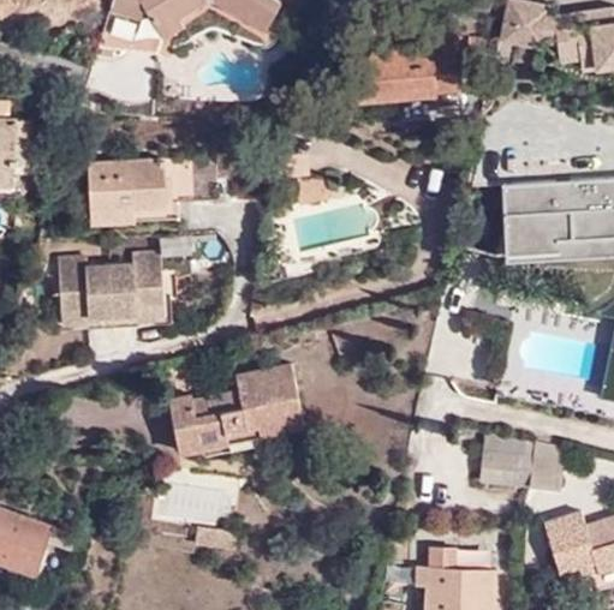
[(112,0),(97,48),(159,57),(164,40),(159,34),(180,19),(206,5),(213,4),(264,34),(281,1),(278,0),(112,0)]
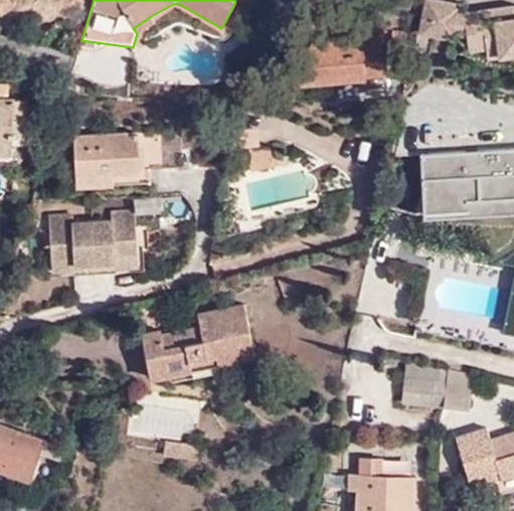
[(431,0),(423,0),(417,32),(454,38),(455,35),(465,37),(466,50),(483,47),(485,56),(513,53),(513,7),(468,13),(459,12),(460,6),(431,0)]
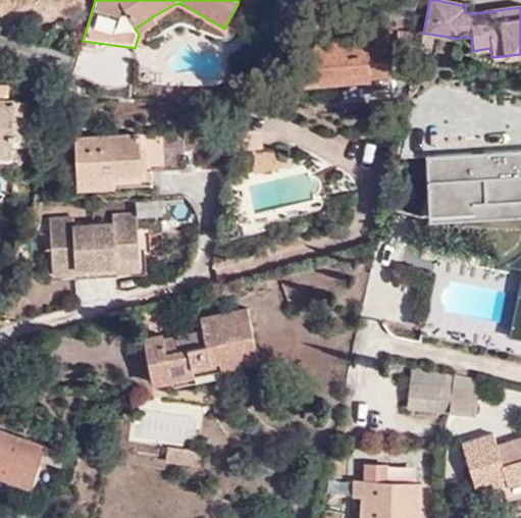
[(135,29),(139,34),(157,23),(153,16),(135,29)]
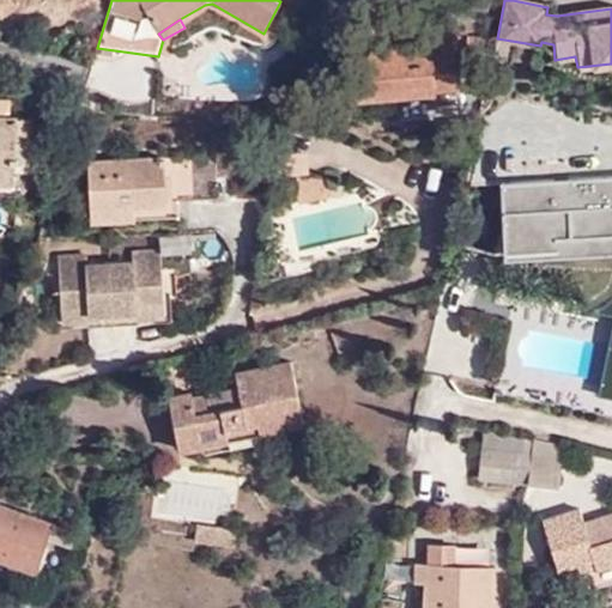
[(458,84),(455,43),(432,46),(432,41),(376,46),(371,48),(368,55),(350,56),(352,97),(434,91),(434,86),(458,84)]
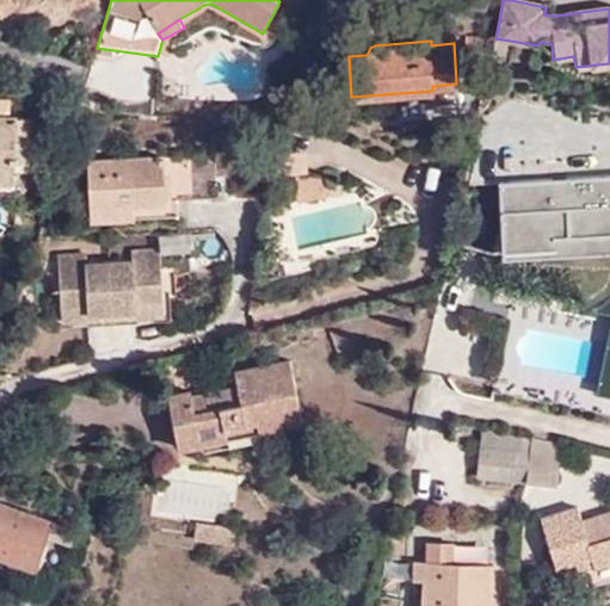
[(13,162),(26,164),(29,164),(31,119),(0,118),(0,180),(12,180),(13,162)]
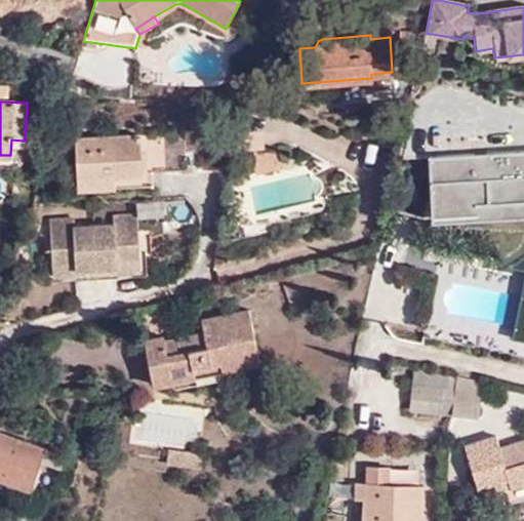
[(142,176),(142,172),(140,153),(139,137),(75,141),(77,179),(142,176)]
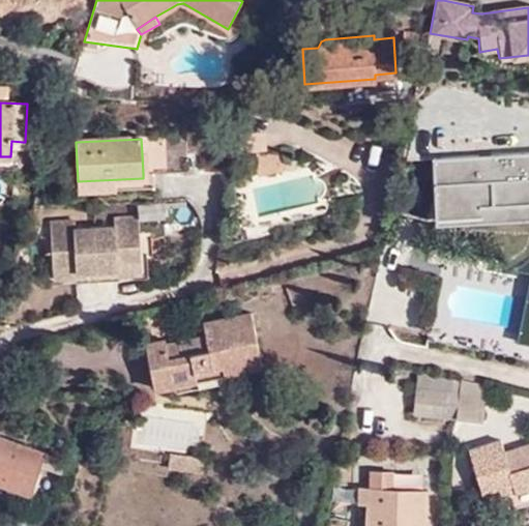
[(0,167),(22,169),(23,142),(11,141),(10,156),(0,156),(0,167)]
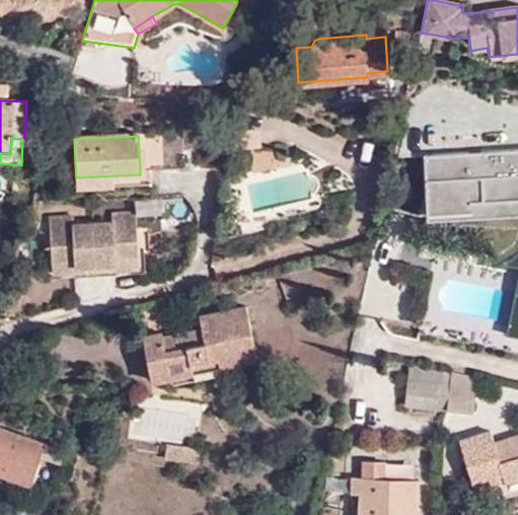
[(517,147),(501,149),(502,140),(482,141),(484,202),(517,200),(517,147)]
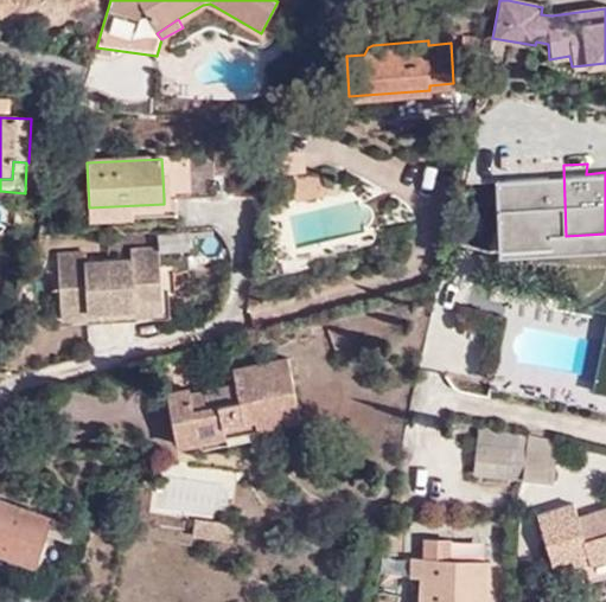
[(330,197),(325,173),(292,179),(295,200),(330,197)]
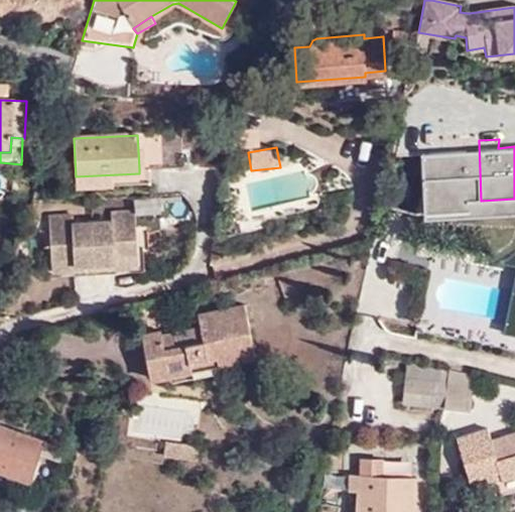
[(148,172),(139,173),(76,176),(77,185),(149,181),(148,172)]
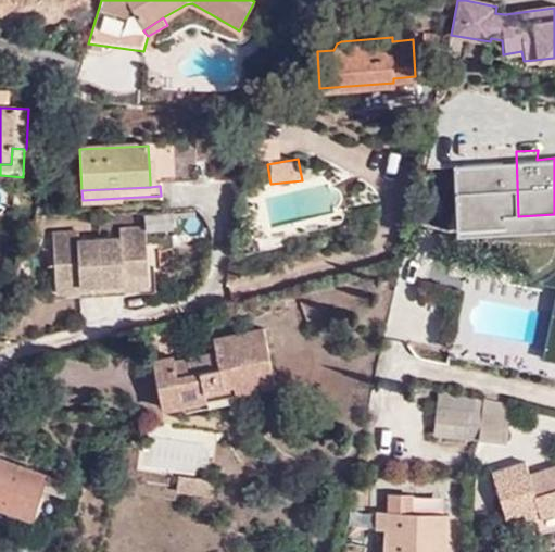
[(15,197),(5,197),(5,202),(3,210),(15,211),(15,197)]
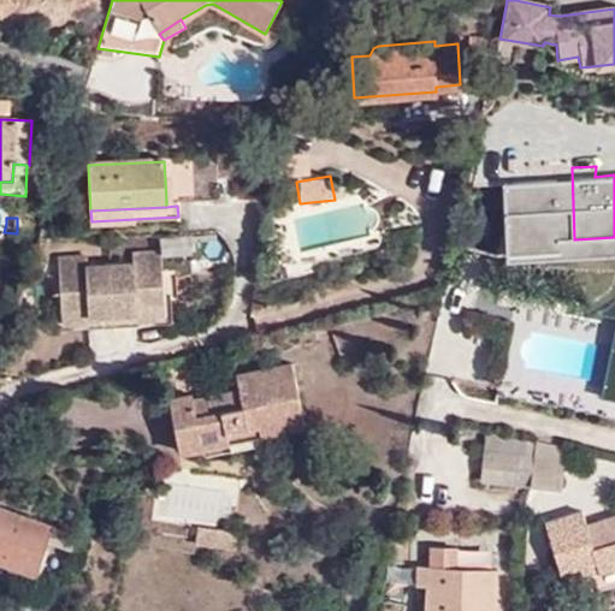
[(614,247),(614,237),(574,239),(574,250),(614,247)]
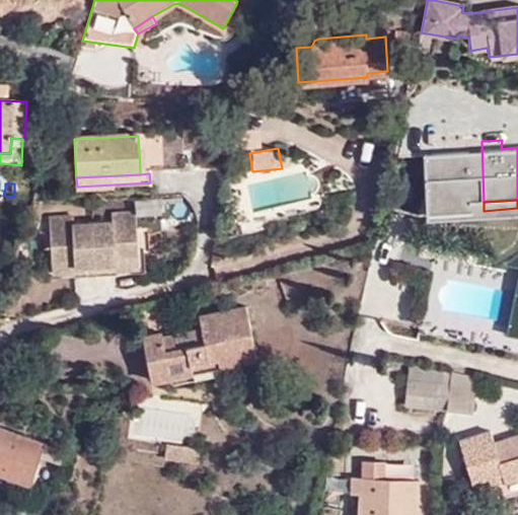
[(91,225),(94,266),(114,265),(114,258),(136,255),(133,215),(111,217),(111,223),(91,225)]
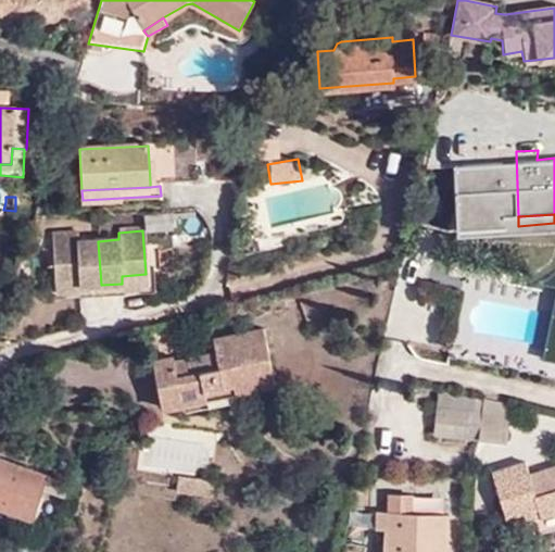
[(75,235),(51,237),(54,280),(78,278),(79,287),(101,285),(98,241),(76,242),(75,235)]
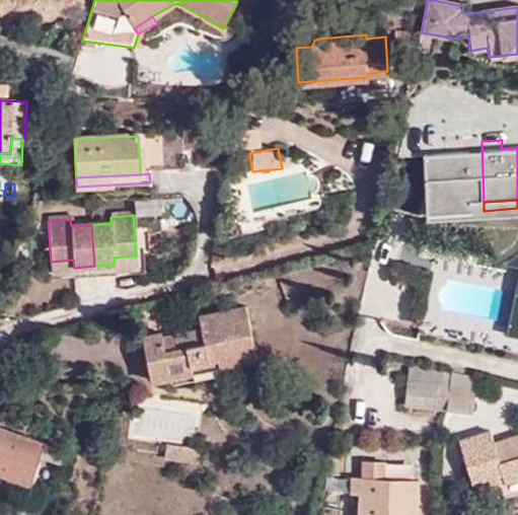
[(136,255),(114,258),(114,265),(94,266),(94,272),(137,269),(136,255)]
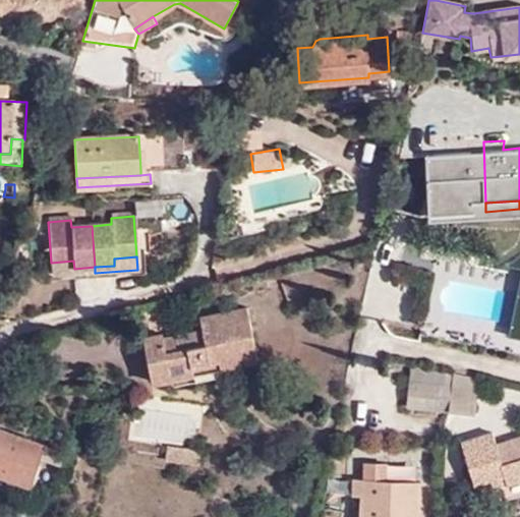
[(73,261),(51,263),(52,276),(95,273),(95,267),(74,269),(73,261)]
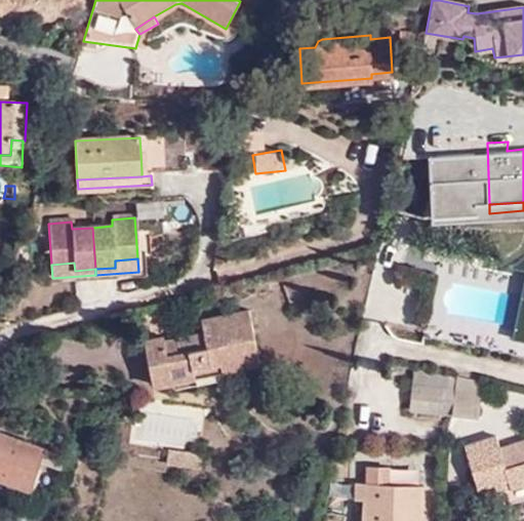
[(204,335),(178,339),(179,348),(166,350),(164,343),(163,336),(144,342),(152,386),(171,382),(236,368),(259,364),(248,312),(201,322),(204,335)]
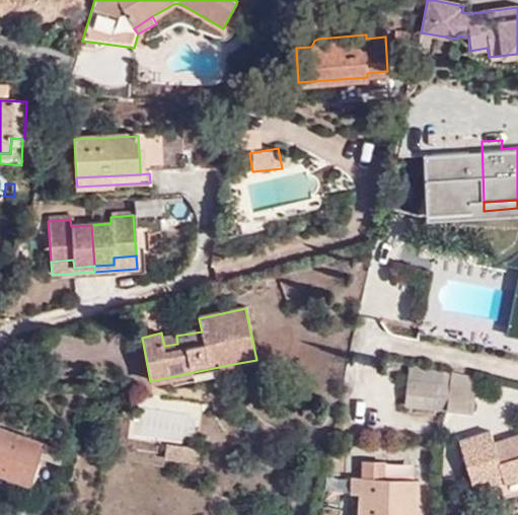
[(177,344),(176,336),(162,339),(164,346),(177,344)]
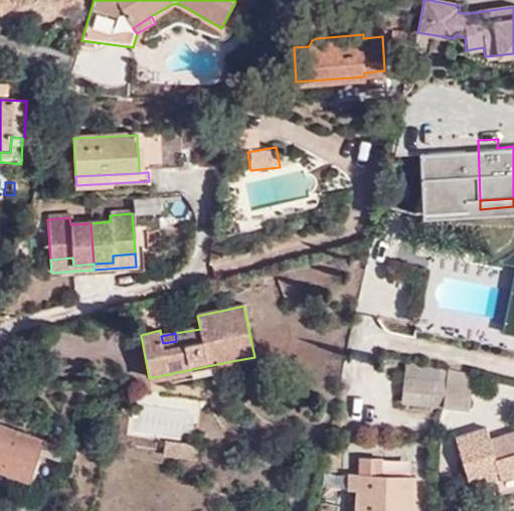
[(233,369),(231,361),(168,374),(169,382),(233,369)]
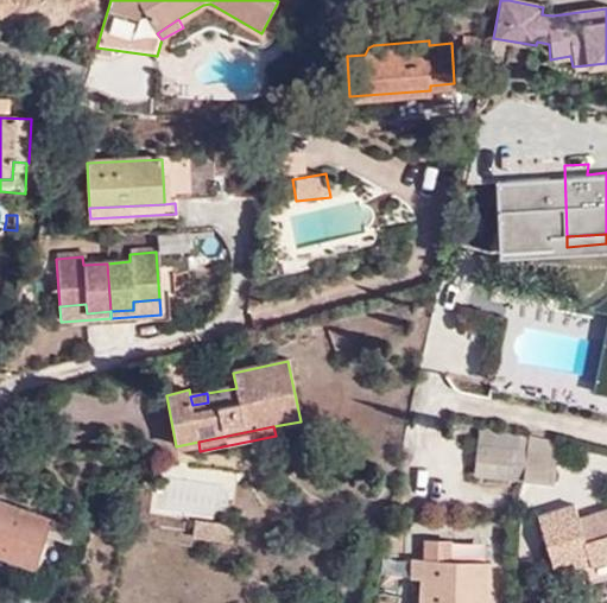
[(528,440),(478,431),(474,477),(523,482),(528,440)]
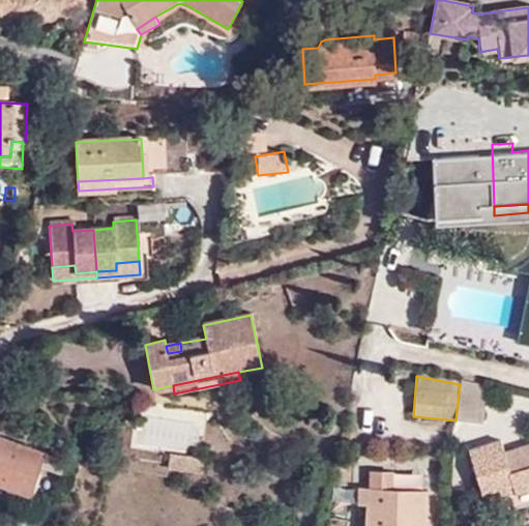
[(487,389),(460,384),(456,420),(482,424),(487,389)]
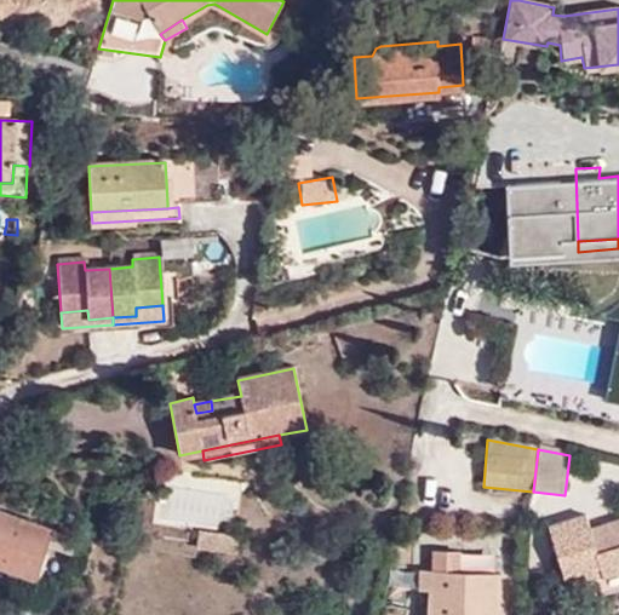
[(238,524),(234,483),(159,488),(161,529),(238,524)]
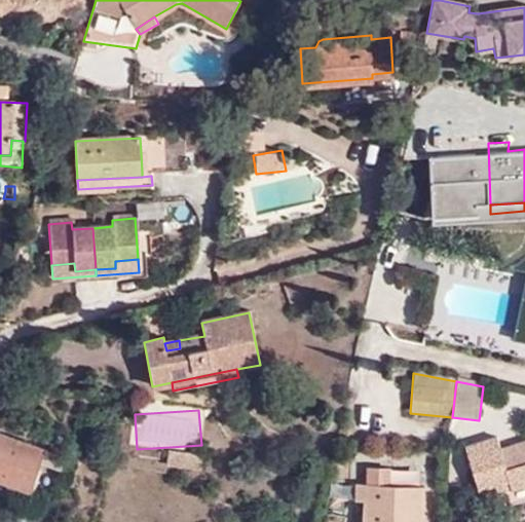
[(38,462),(43,449),(0,434),(0,478),(8,481),(30,488),(37,469),(38,462)]
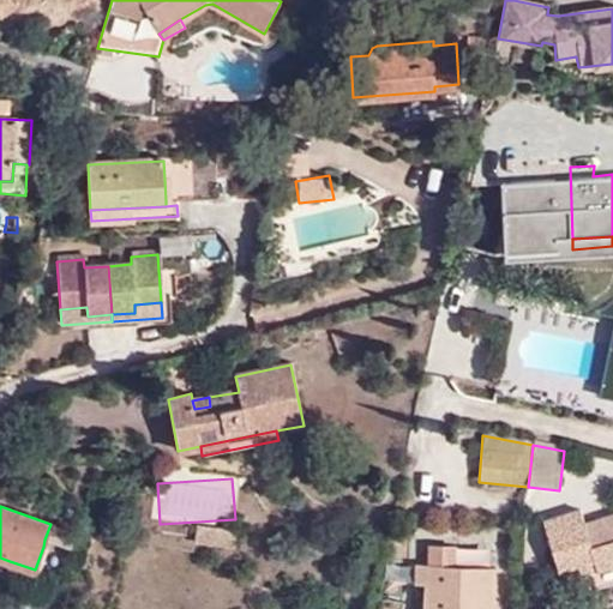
[(612,514),(584,523),(580,510),(544,520),(559,571),(577,566),(587,562),(592,574),(612,567),(612,514)]
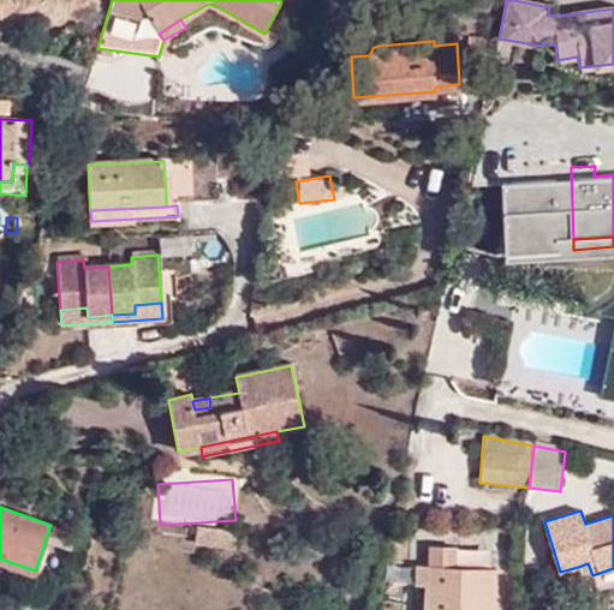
[(77,533),(51,525),(45,540),(71,550),(77,533)]
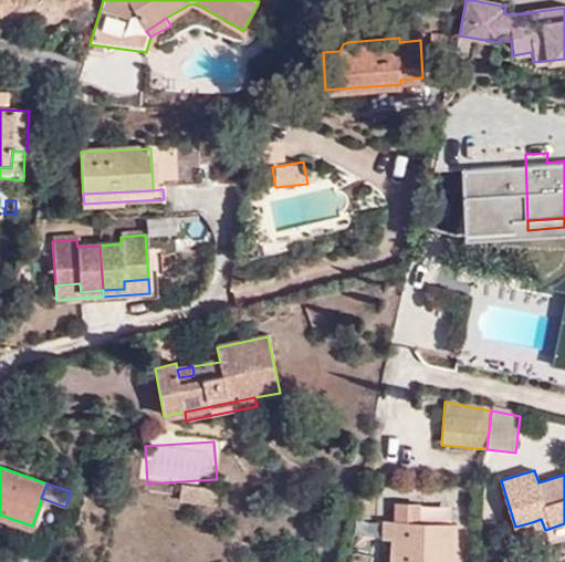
[(217,507),(219,489),(180,484),(179,502),(217,507)]
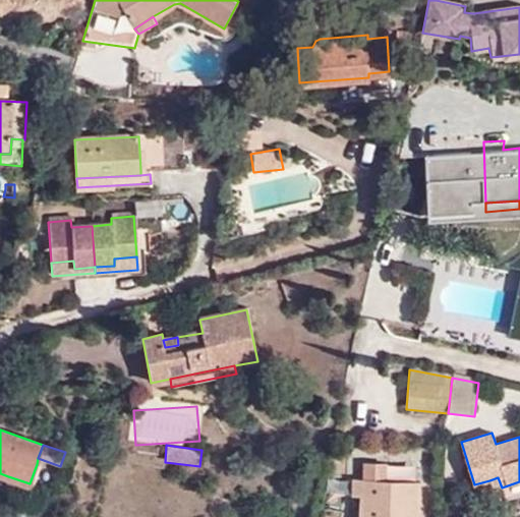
[(30,483),(8,476),(6,484),(33,493),(41,465),(37,464),(30,483)]
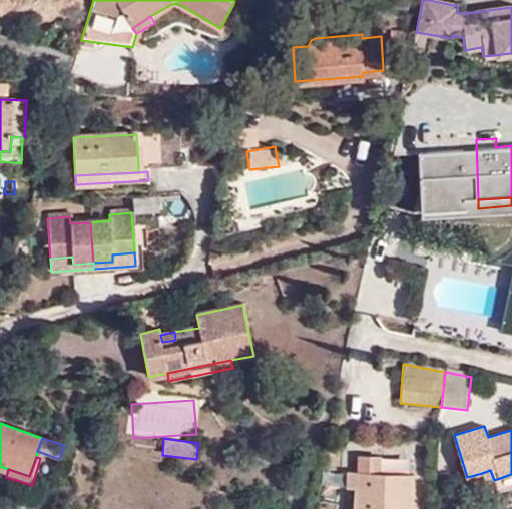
[(356,472),(381,474),(381,458),(357,457),(356,472)]
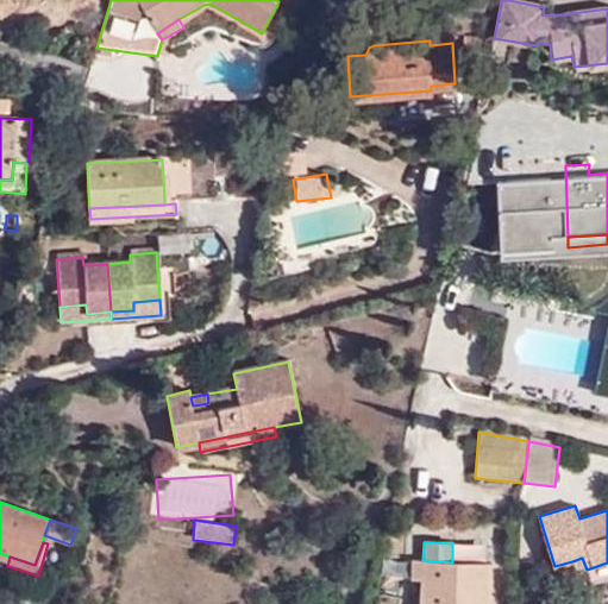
[(582,558),(572,561),(577,572),(587,570),(582,558)]
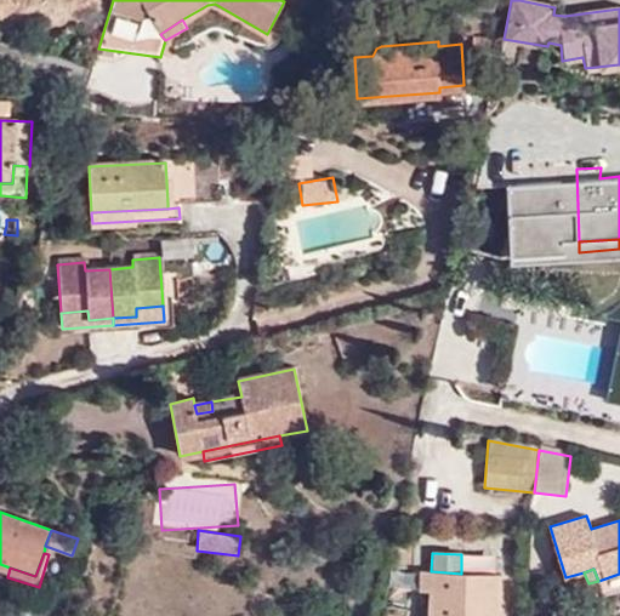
[(500,576),(461,574),(431,571),(419,571),(419,598),(428,599),(426,615),(498,615),(500,576)]
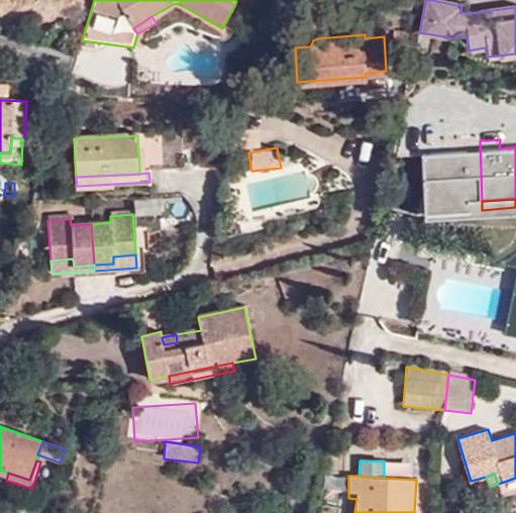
[(515,478),(498,484),(502,496),(515,492),(515,478)]
